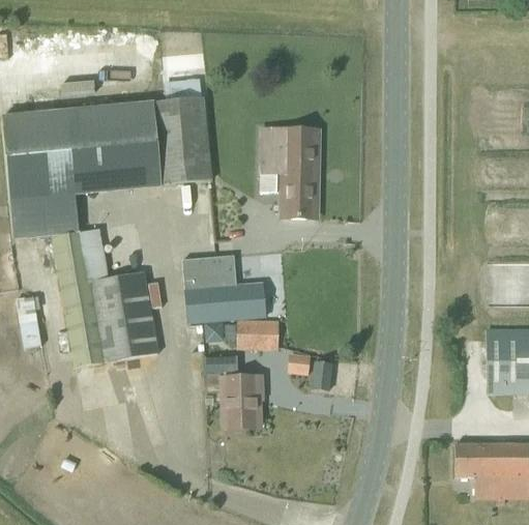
[(202,95),(152,100),(160,184),(210,179),(202,95)]
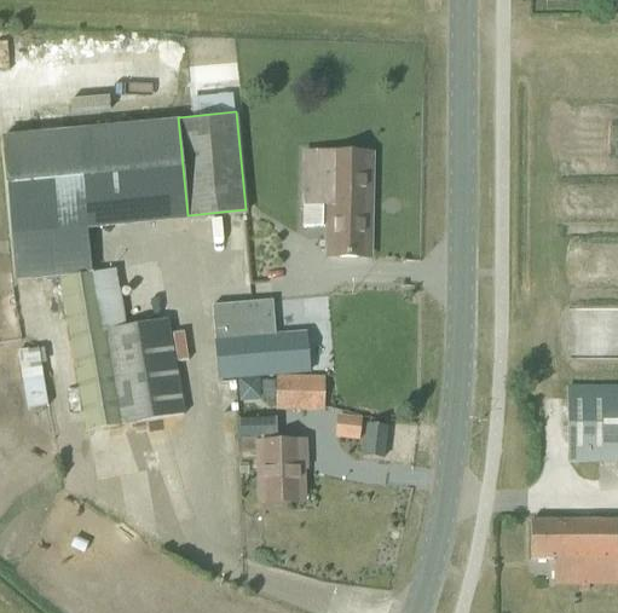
[(368,253),(369,150),(304,149),(302,224),(331,225),(330,253),(368,253)]
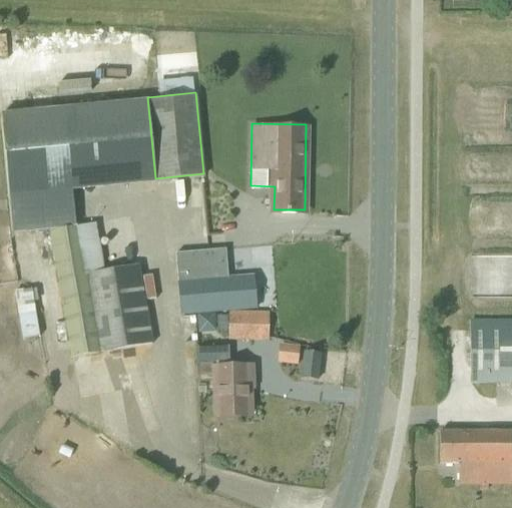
[(96,220),(50,228),(71,355),(154,341),(140,262),(105,268),(96,220)]
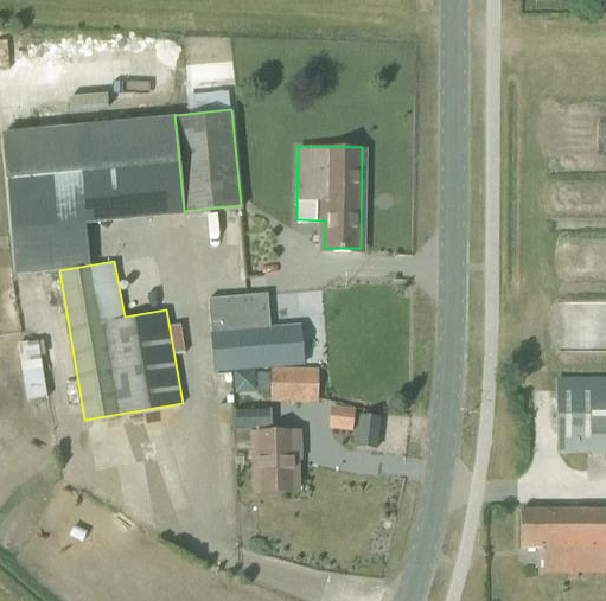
[(216,371),(321,359),(317,321),(272,325),(269,288),(221,291),(223,328),(211,330),(216,371)]
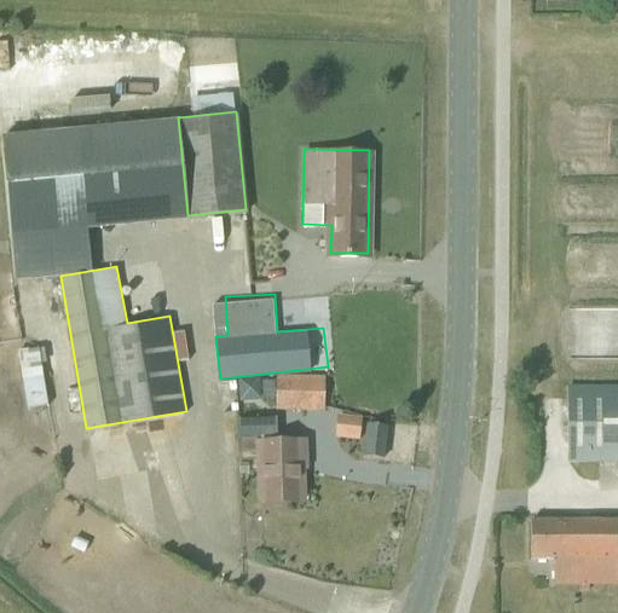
[(46,341),(22,343),(28,403),(52,400),(46,341)]
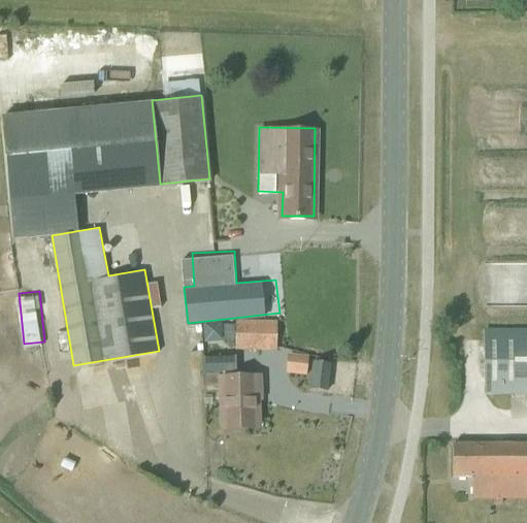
[(236,347),(277,347),(277,318),(249,317),(236,318),(236,347)]
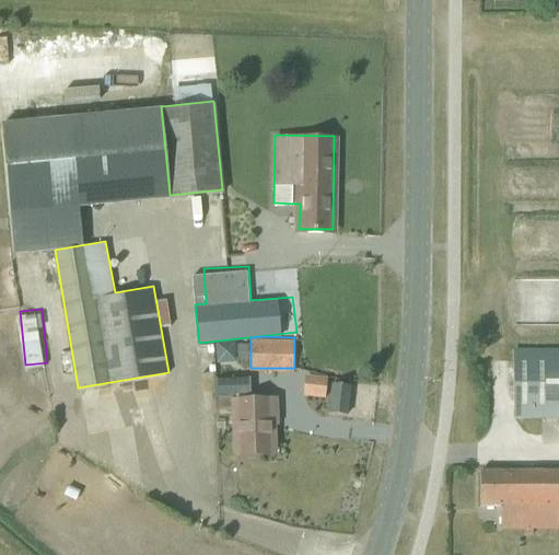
[(558,347),(513,347),(514,413),(558,413),(558,347)]
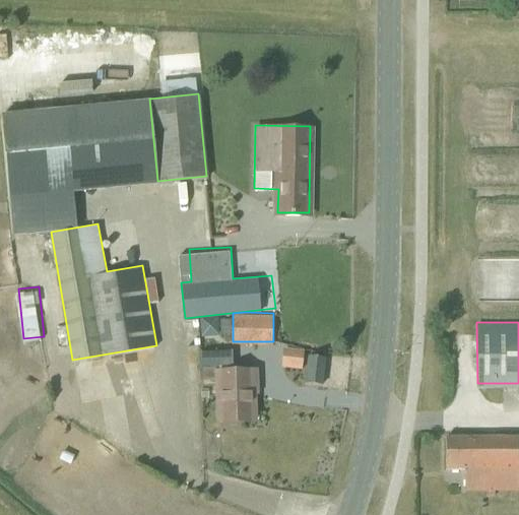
[(304,349),(281,347),(280,365),(302,367),(304,349)]
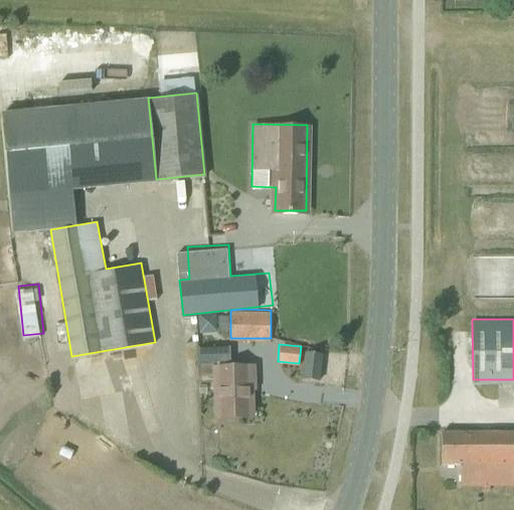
[(322,351),(306,350),(303,376),(318,378),(322,351)]
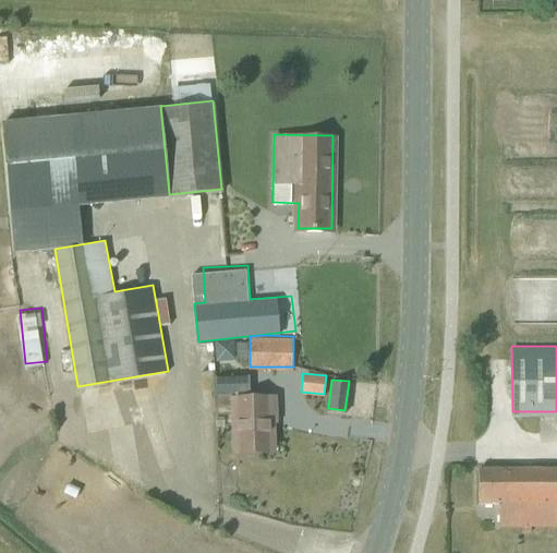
[(270,395),(234,397),(237,449),(271,448),(270,395)]
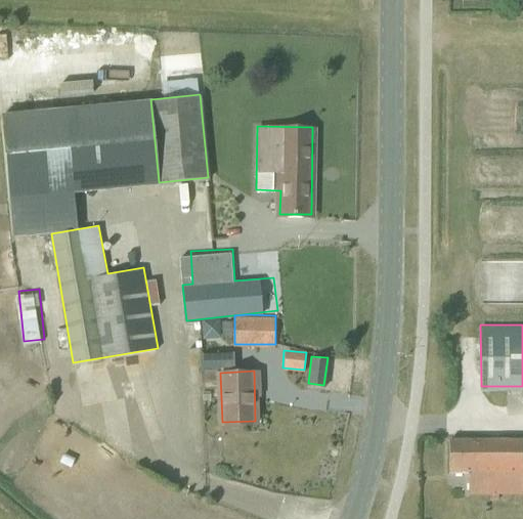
[(469,470),(469,490),(522,490),(522,437),(449,437),(448,470),(469,470)]
